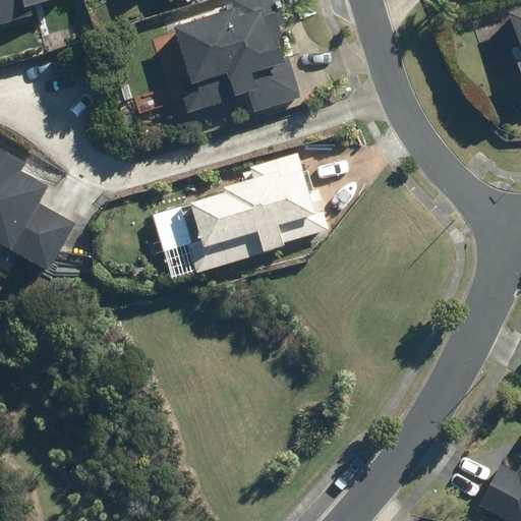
[(0,0),(0,16),(58,0),(0,0)]
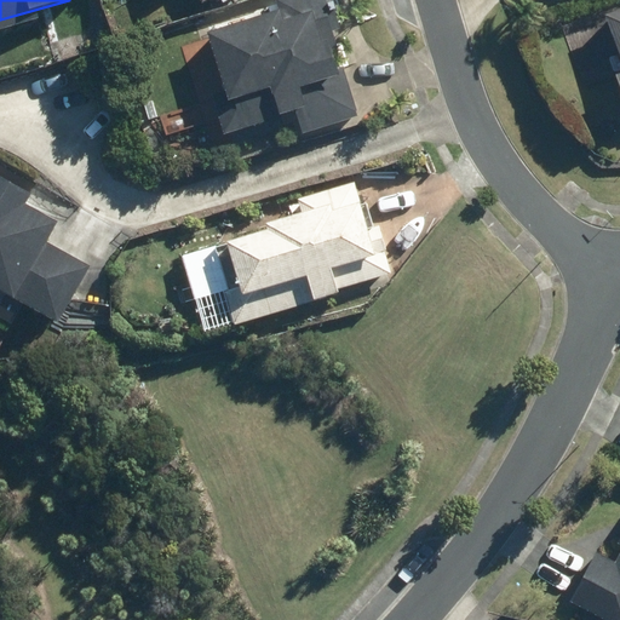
[(334,44),(331,30),(339,28),(329,0),(274,0),(276,7),(204,30),(222,90),(210,93),(220,133),(283,114),(282,112),(293,108),(300,133),(356,116),(340,67),(334,68),(328,46),(334,44)]
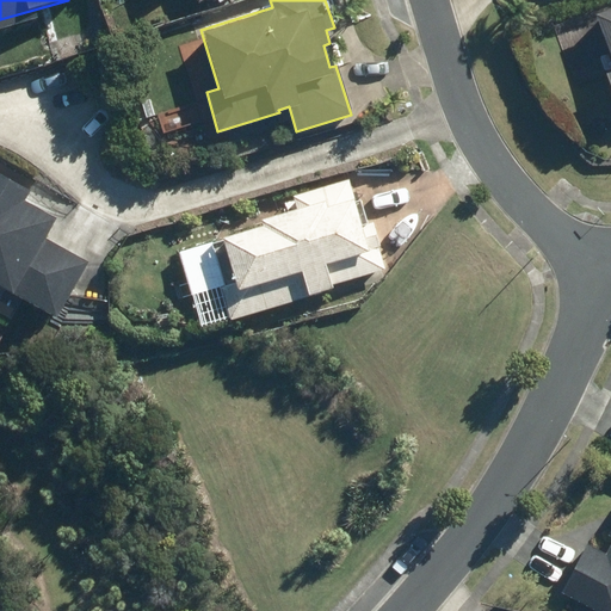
[(610,6),(594,13),(610,55),(610,69),(603,74),(610,94),(610,6)]
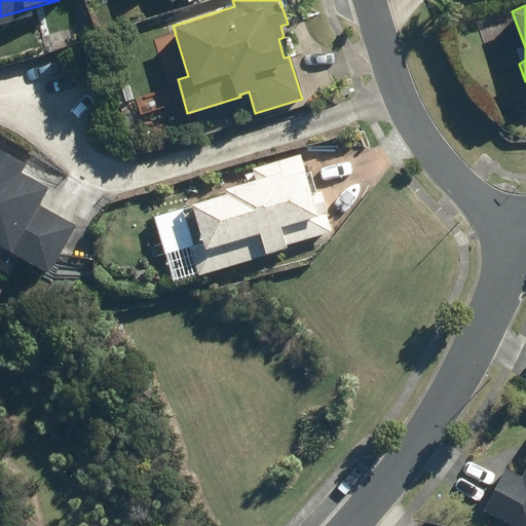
[(188,246),(196,275),(268,254),(267,253),(285,248),(284,245),(331,231),(326,212),(327,212),(321,191),(314,193),(308,172),(304,173),(299,154),(251,168),(254,179),(222,188),(224,193),(189,203),(190,210),(186,211),(195,245),(188,246)]
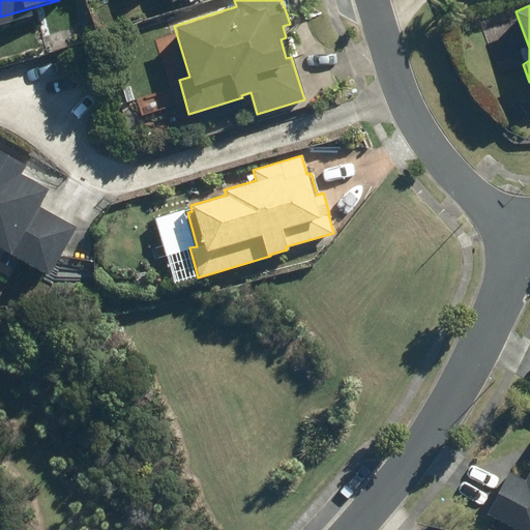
[(0,171),(0,254),(53,285),(89,224),(0,171)]
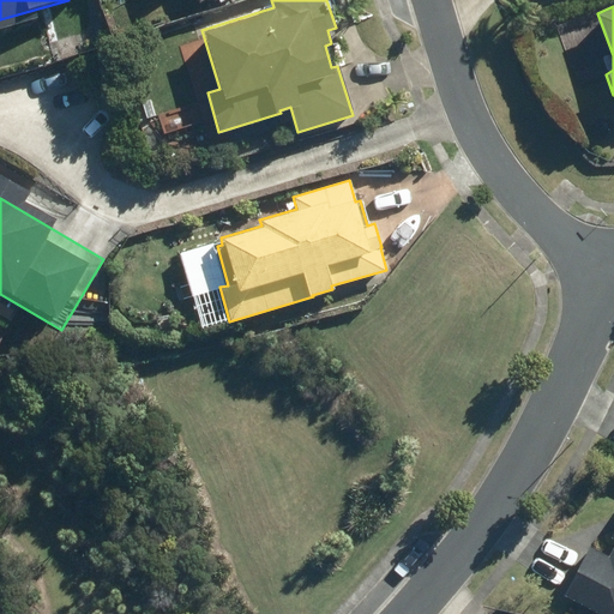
[(613,613),(613,497),(603,493),(565,597),(611,613),(613,613)]
